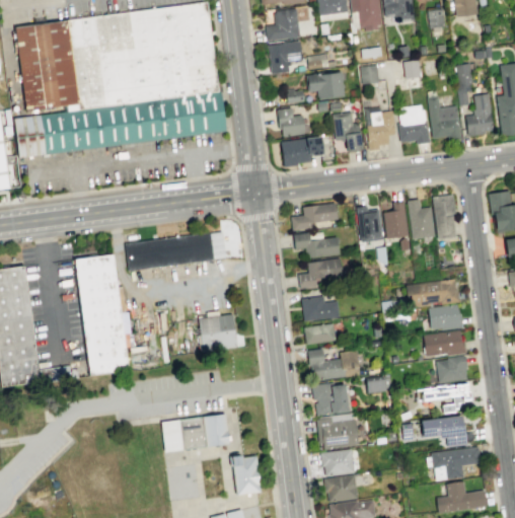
[(317,0),(320,15),(349,11),(347,0),(317,0)]
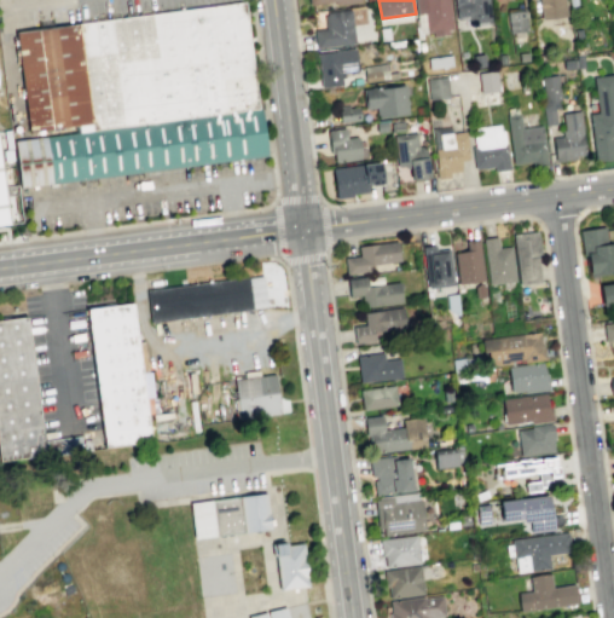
[(417,0),(452,0),(456,30),(450,30),(451,36),(436,38),(435,33),(430,33),(429,13),(420,15),(417,0)]
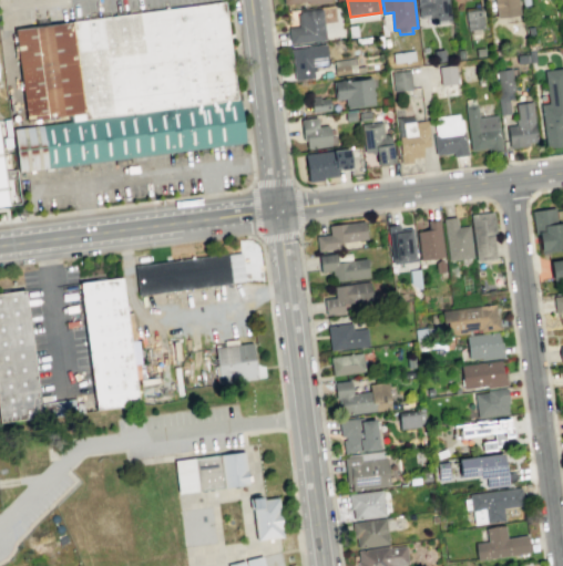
[(419,0),(422,18),(433,17),(434,24),(454,22),(451,0),(419,0)]
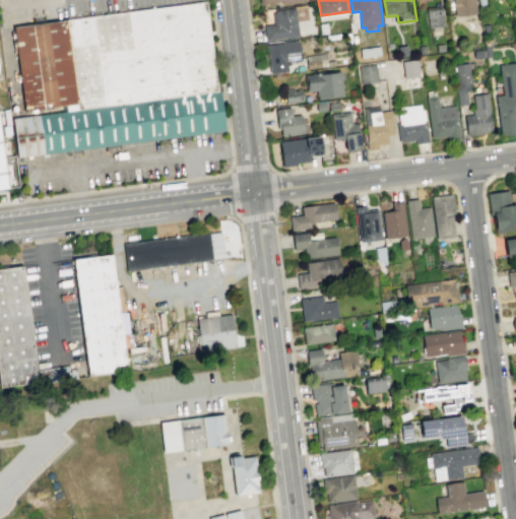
[(455,0),(458,16),(479,13),(477,0),(455,0)]
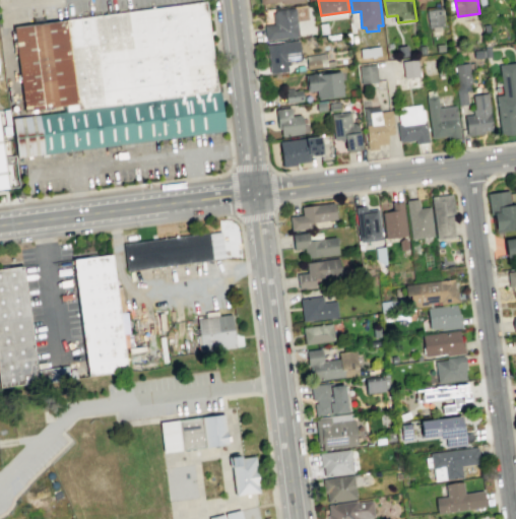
[(213,4),(76,21),(87,109),(224,91),(213,4)]
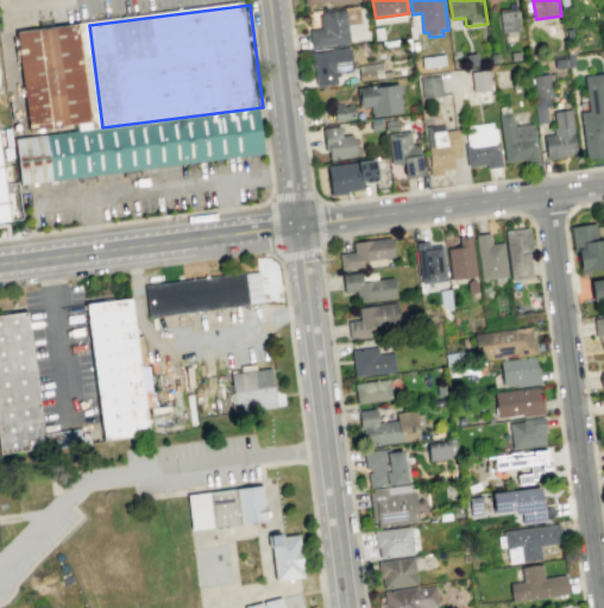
[(312,30),(323,29),(322,16),(325,16),(325,13),(348,11),(352,44),(314,49),(312,30)]
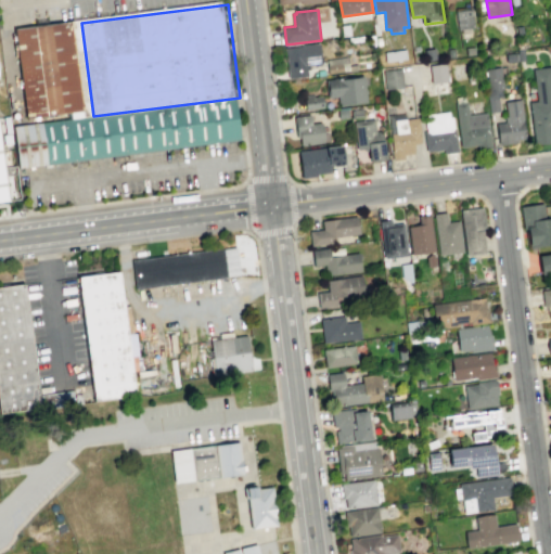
[(459,11),(460,30),(476,29),(475,10),(459,11)]
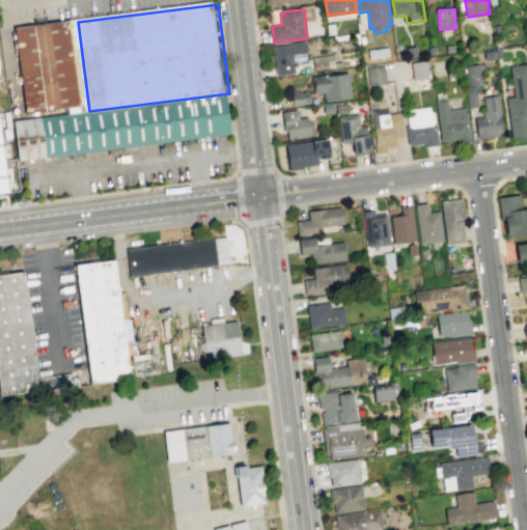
[(16,30),(26,113),(79,106),(68,23),(16,30)]
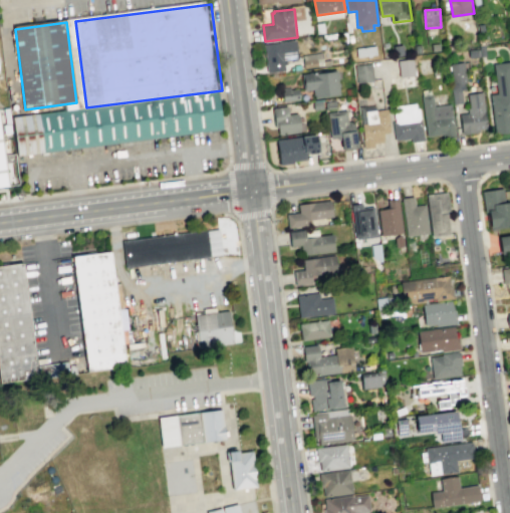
[(266,43),(297,39),(300,59),(288,60),(288,65),(286,65),(287,71),(270,73),(266,43)]
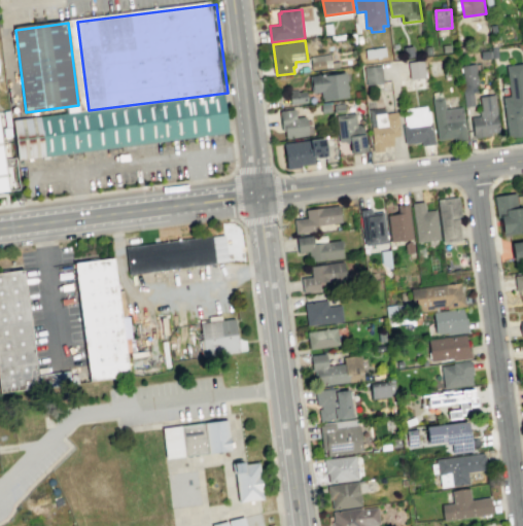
[(369,49),(369,59),(388,58),(387,48),(369,49)]
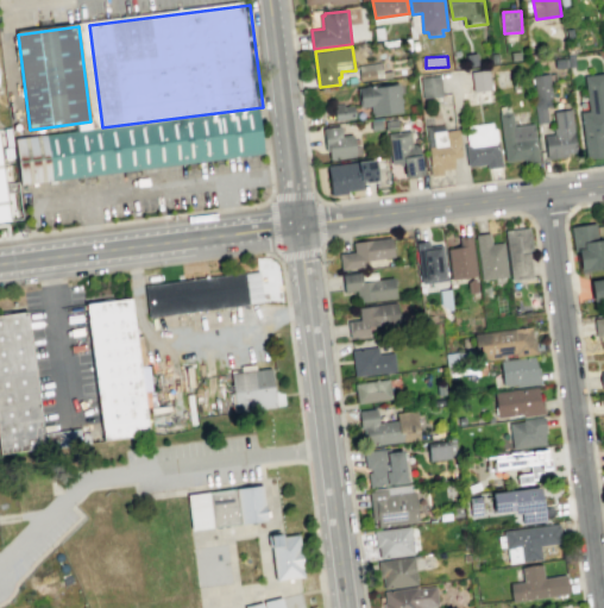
[(474,73),(477,93),(495,91),(492,70),(474,73)]
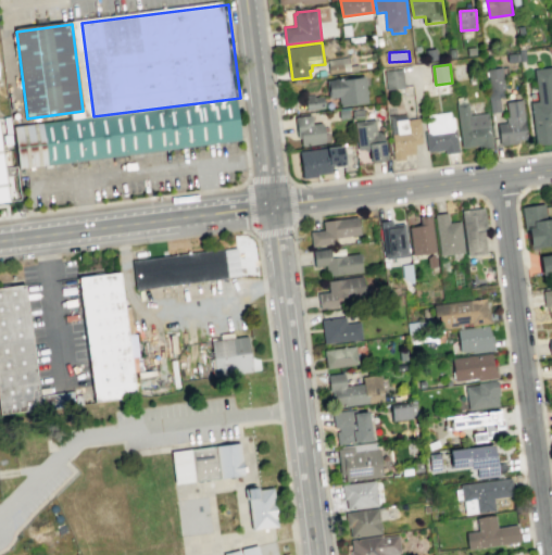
[(537,70),(551,67),(551,143),(538,146),(532,103),(540,102),(537,70)]
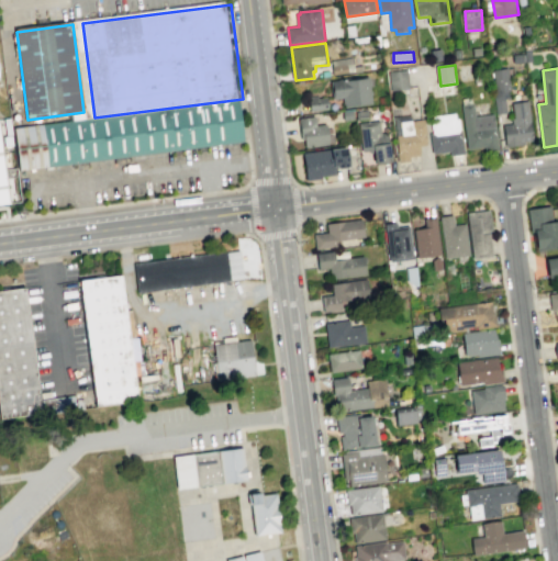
[(494,70),(498,92),(497,97),(499,114),(510,113),(508,100),(513,99),(510,69),(494,70)]
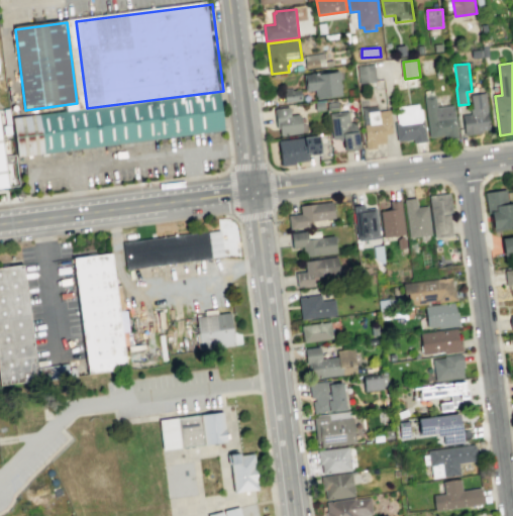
[(378,83),(377,66),(360,66),(361,84),(378,83)]
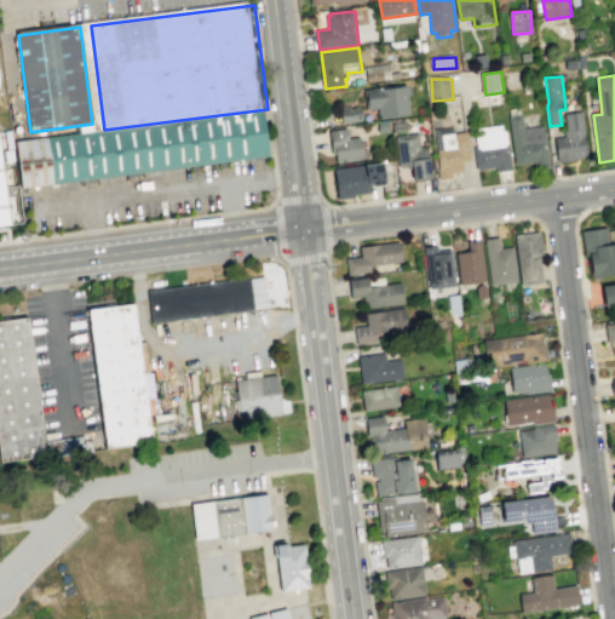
[(367,91),(371,109),(380,108),(381,119),(412,115),(408,86),(383,90),(383,87),(367,91)]
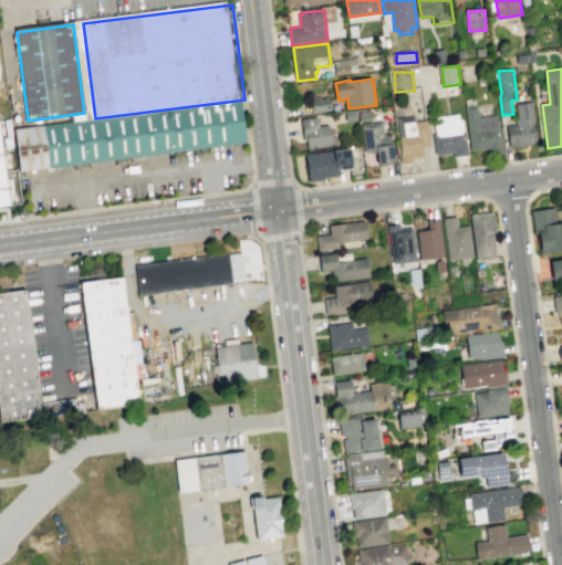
[(332,97),(313,100),(314,113),(333,111),(332,97)]
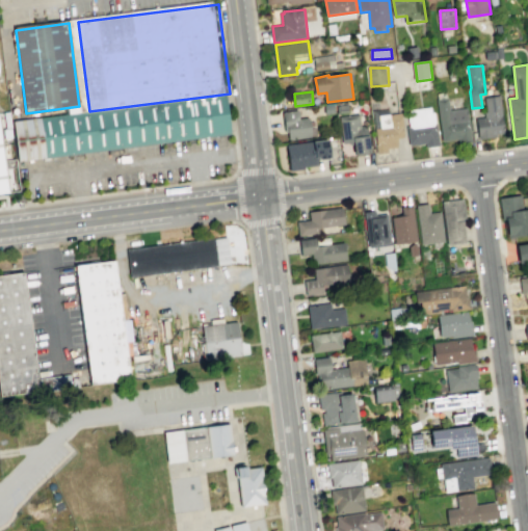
[(235,138),(23,165),(18,122),(230,96),(235,138)]
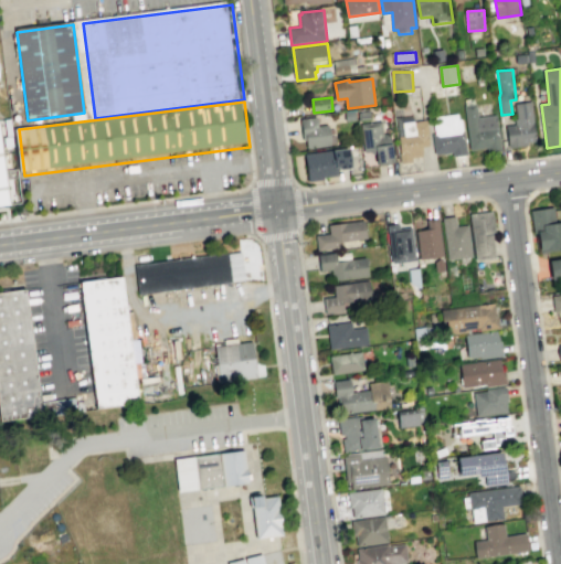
[(517,104),(519,119),(517,119),(517,125),(508,125),(510,147),(530,145),(530,142),(538,141),(532,102),(517,104)]
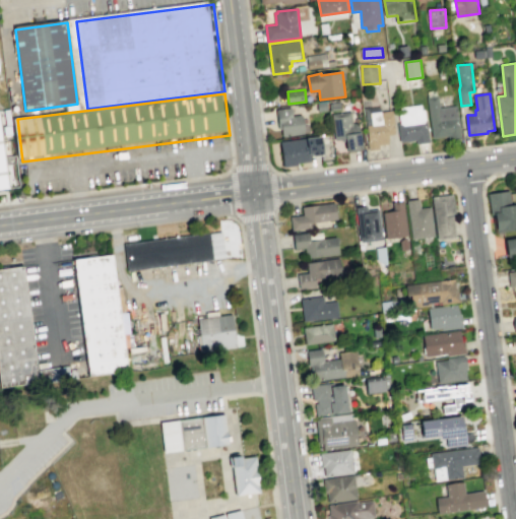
[(429,98),(435,138),(454,136),(455,140),(463,139),(459,106),(442,108),(440,96),(429,98)]
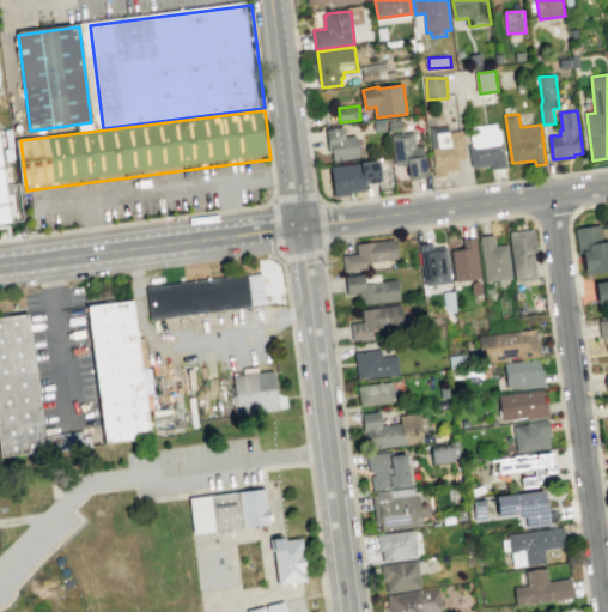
[(474,127),(474,134),(472,134),(474,145),(470,146),(474,168),(492,165),(493,170),(509,168),(504,129),(499,129),(498,123),(474,127)]
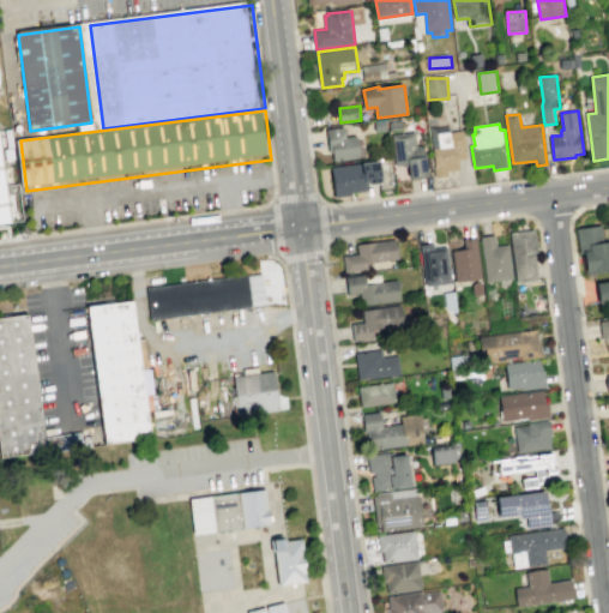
[(329,131),(331,154),(335,154),(336,162),(362,158),(359,137),(348,137),(347,128),(329,131)]
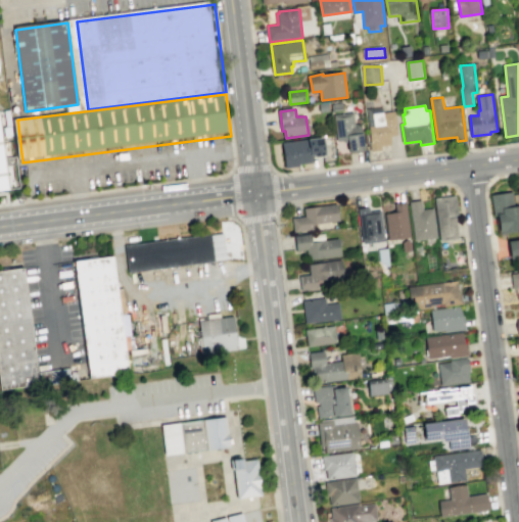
[(383,109),(368,111),(371,151),(382,150),(381,146),(392,144),(392,136),(399,135),(396,111),(385,112),(383,109)]
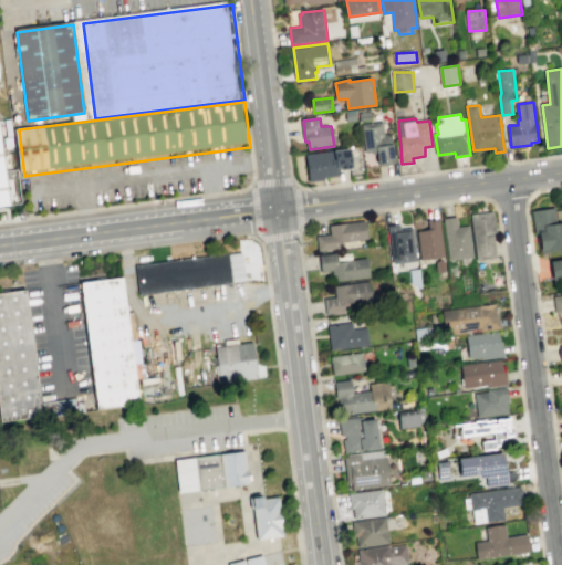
[(0,217),(11,216),(1,149),(13,148),(9,119),(0,121),(0,217)]
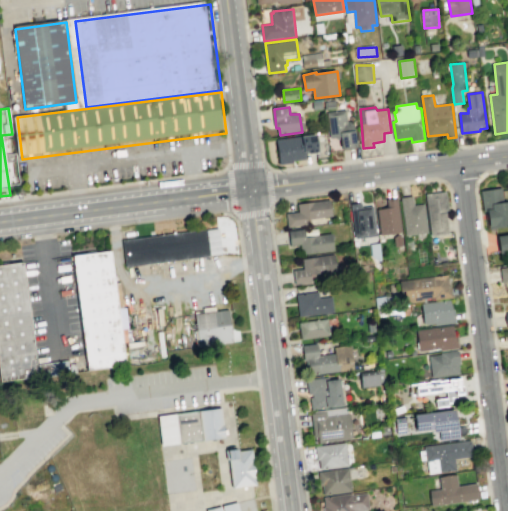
[(328,112),(347,110),(349,122),(354,121),(358,147),(343,149),(341,138),(332,138),(328,112)]
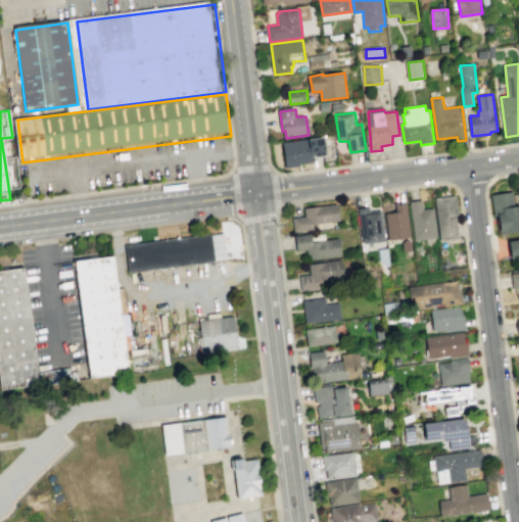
[(284,142),(325,138),(326,155),(315,156),(316,162),(287,165),(284,142)]
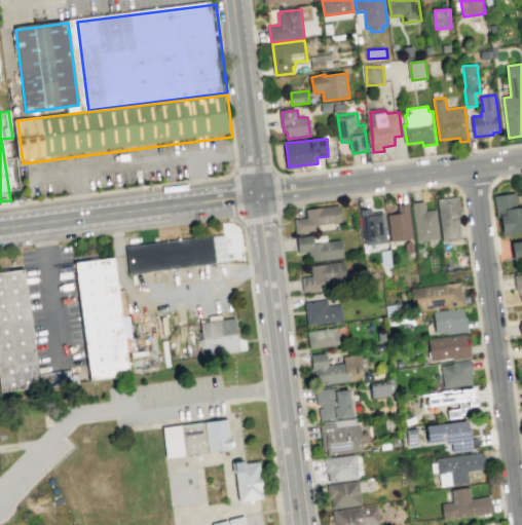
[(21,190),(20,158),(8,159),(10,190),(21,190)]
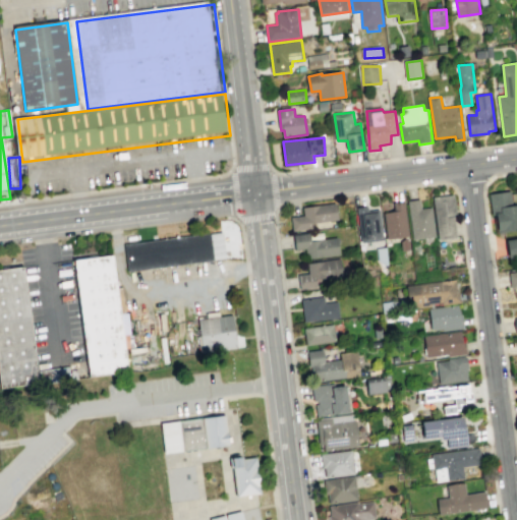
[(491,194),(495,221),(498,220),(500,233),(516,231),(516,207),(514,207),(512,191),(491,194)]
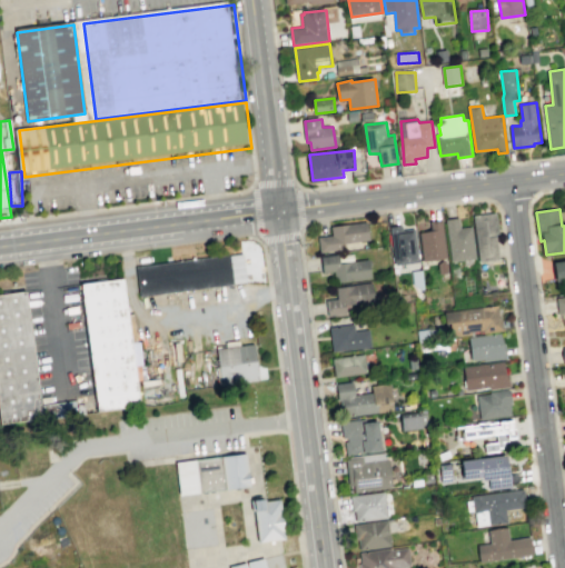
[(475,216),(482,262),(502,260),(497,235),(501,235),(498,213),(475,216)]
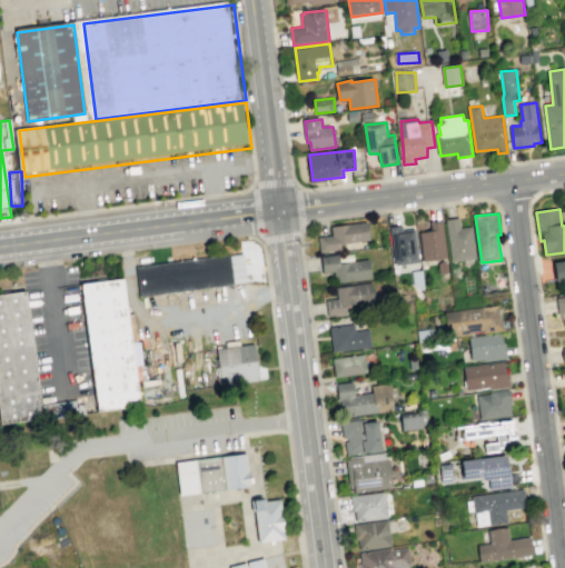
[(447,220),(454,262),(477,259),(474,227),(462,229),(461,218),(447,220)]
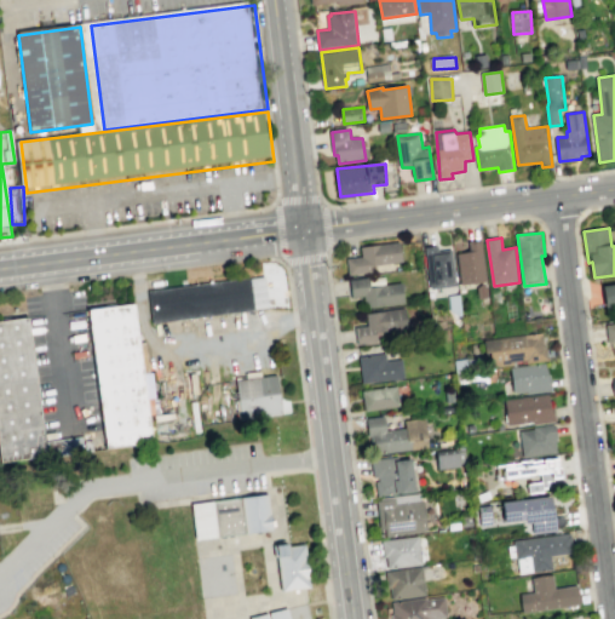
[(470,241),(471,252),(459,254),(463,285),(488,281),(483,240),(470,241)]
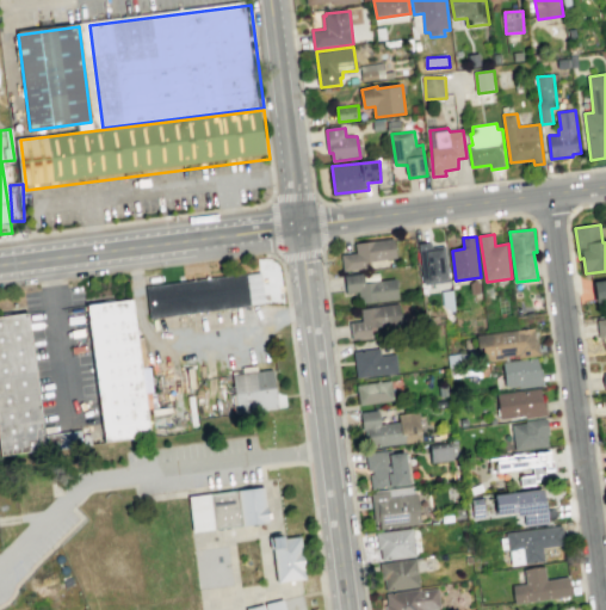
[(357,245),(358,253),(342,256),(346,272),(368,269),(368,267),(388,265),(387,260),(401,258),(399,241),(396,242),(396,239),(357,245)]
